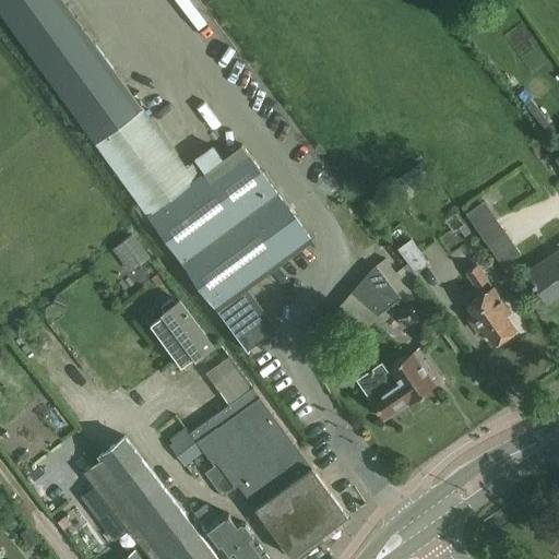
[(47,78),(48,80),(95,143),(143,107),(96,43),(47,78)]
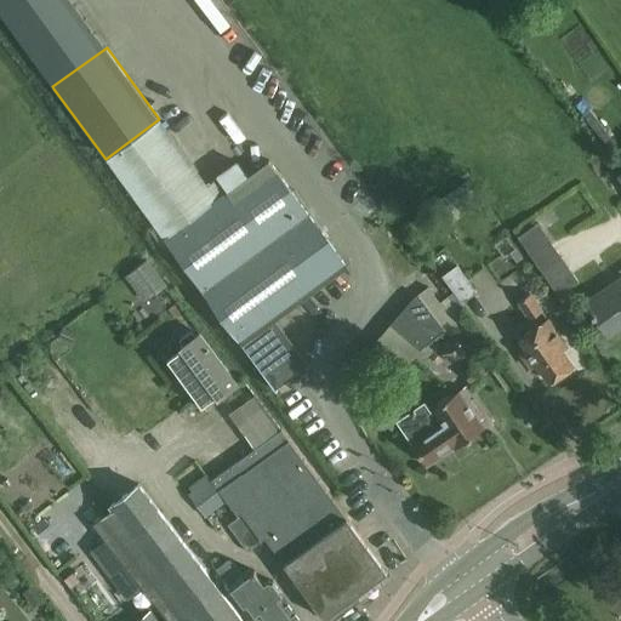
[(106,159),(163,238),(164,238),(166,240),(275,389),(309,365),(273,315),(345,263),(271,164),(232,193),(220,176),(206,184),(159,119),(106,159)]
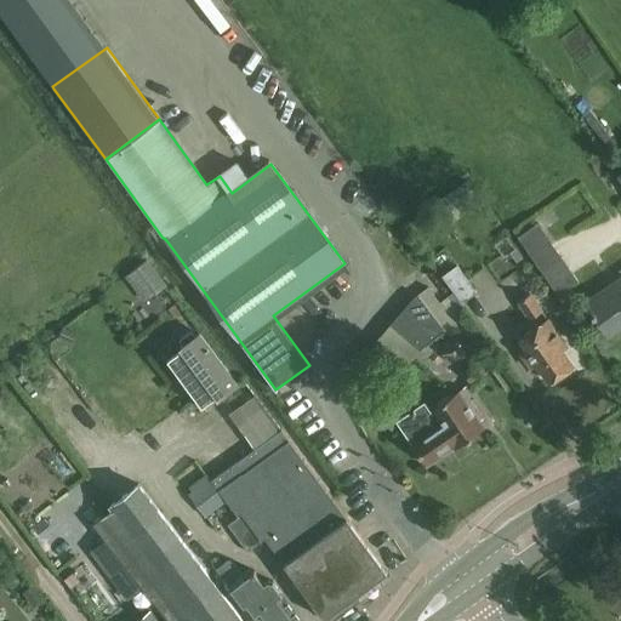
[(477,194),(467,181),(437,201),(446,215),(477,194)]
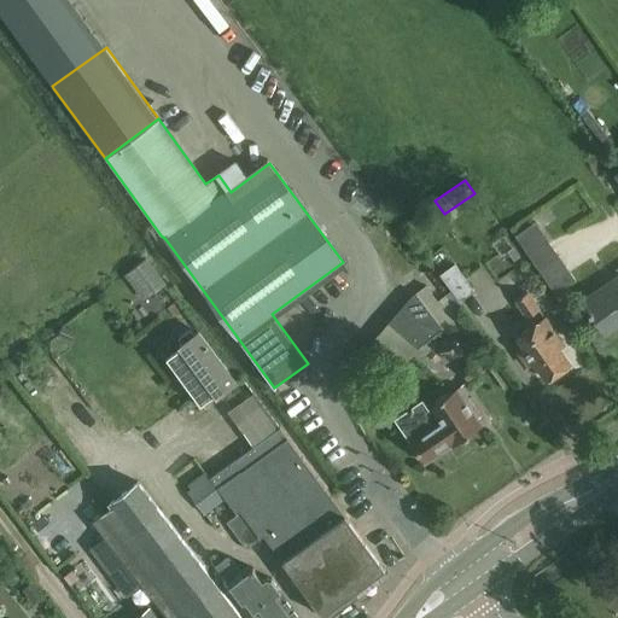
[(124,274),(144,301),(167,284),(146,257),(124,274)]
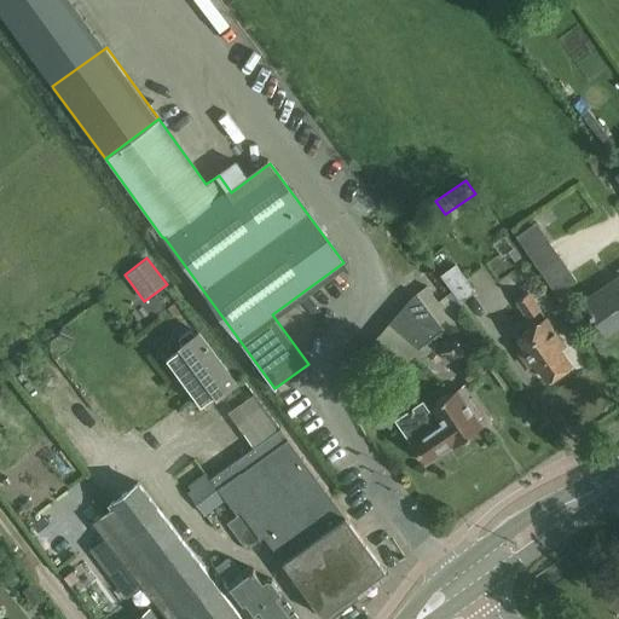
[(560,258),(541,271),(556,295),(554,296),(566,313),(576,307),(563,289),(576,281),(560,258)]
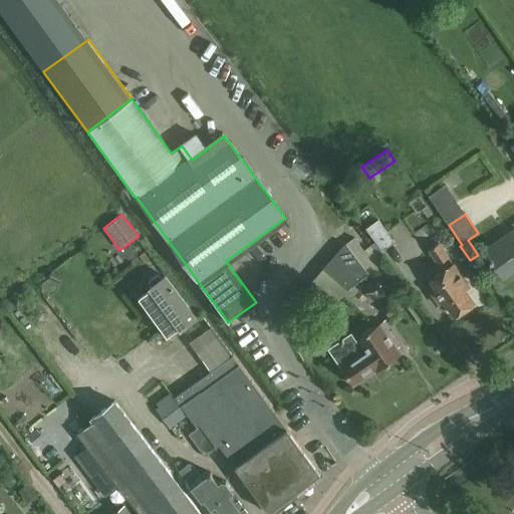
[(395,242),(378,219),(366,227),(382,250),(395,242)]
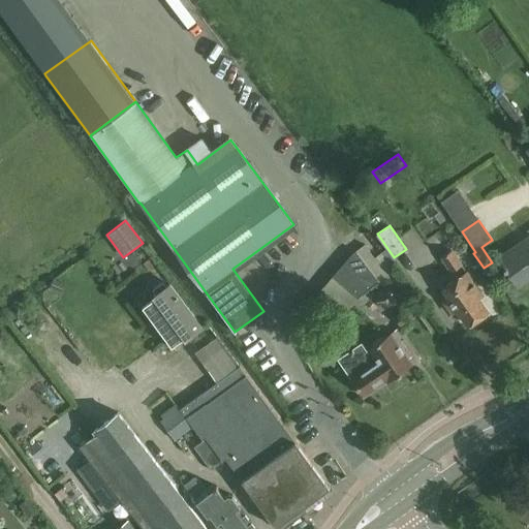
[(518,285),(528,277),(528,238),(499,258),(518,285)]
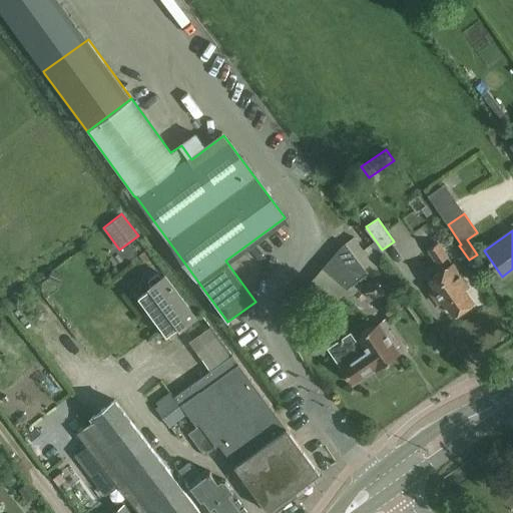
[(449,257),(439,241),(427,249),(436,265),(449,257)]
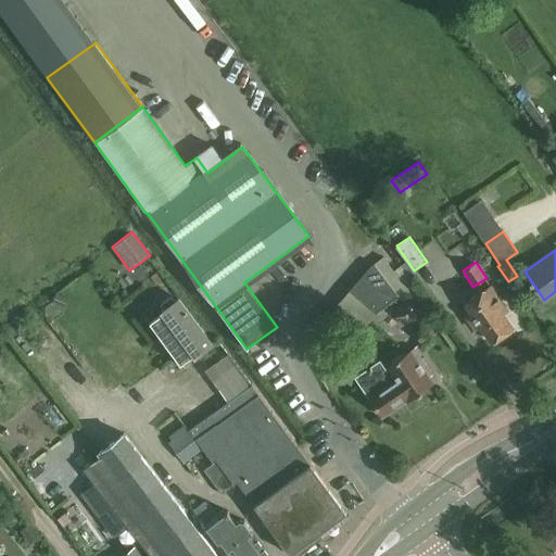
[(349,291),(339,304),(365,326),(376,313),(397,297),(373,264),(349,291)]
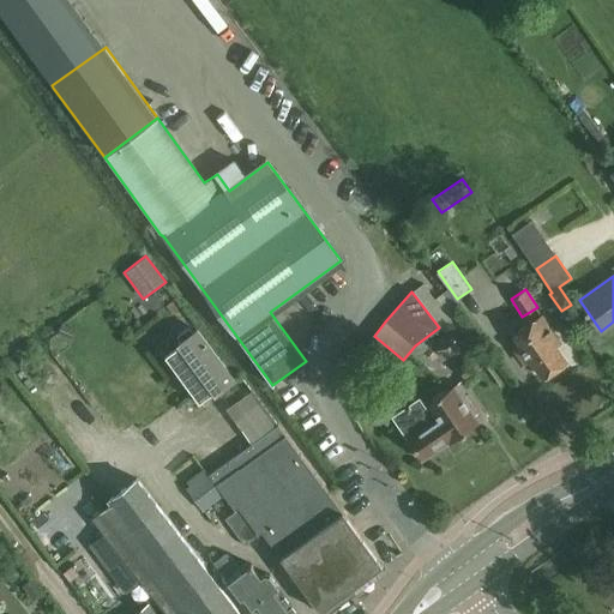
[(541,315),(513,335),(543,378),(566,362),(557,347),(561,343),(541,315)]
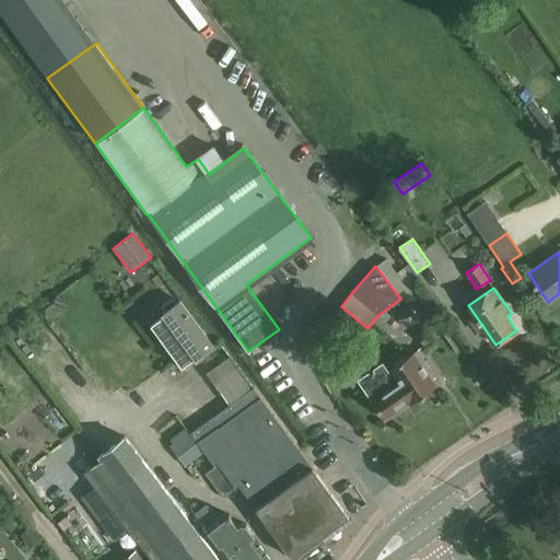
[(183,302),(165,315),(167,317),(154,326),(183,368),(196,359),(198,361),(214,348),(183,302)]
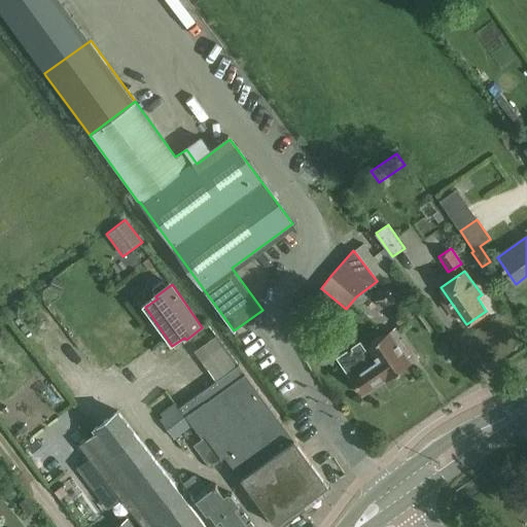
[(395,292),(386,285),(376,289),(374,301),(383,308),(393,304),(395,292)]
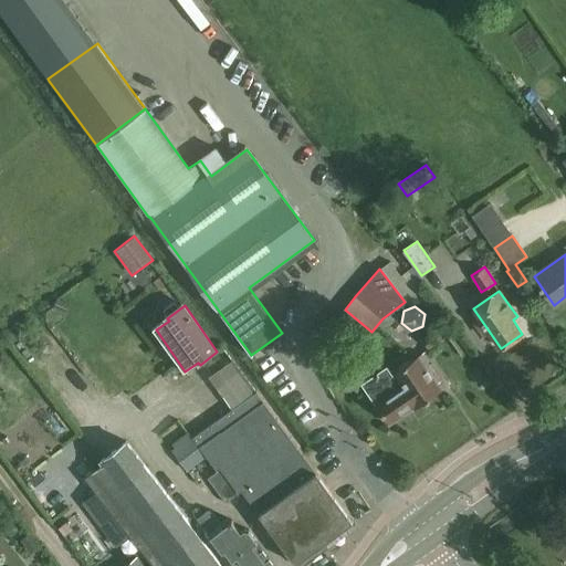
[(443,343),(435,329),(420,338),(429,352),(443,343)]
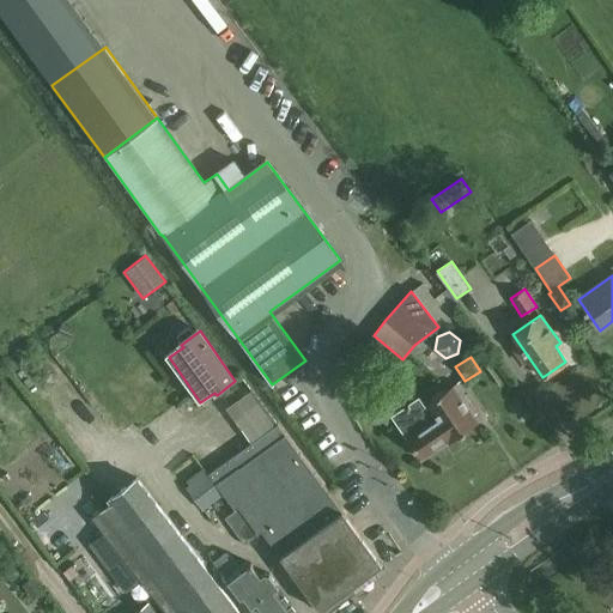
[(392,416),(422,459),(447,442),(447,443),(478,423),(466,406),(469,402),(456,383),(425,405),(419,396),(392,416)]
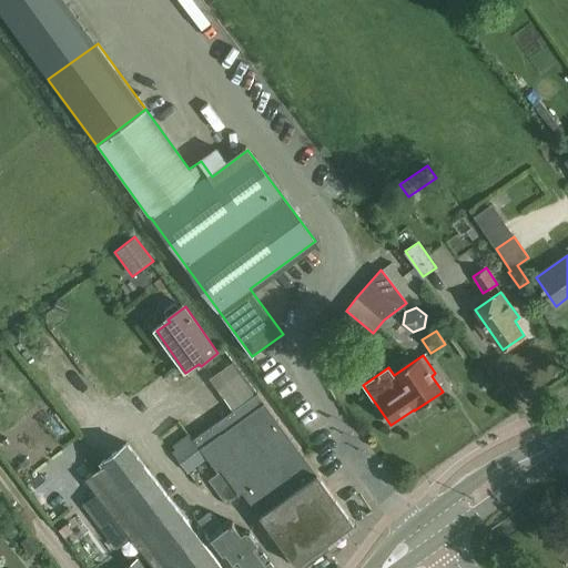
[(211,371),(222,386),(237,375),(226,361),(211,371)]
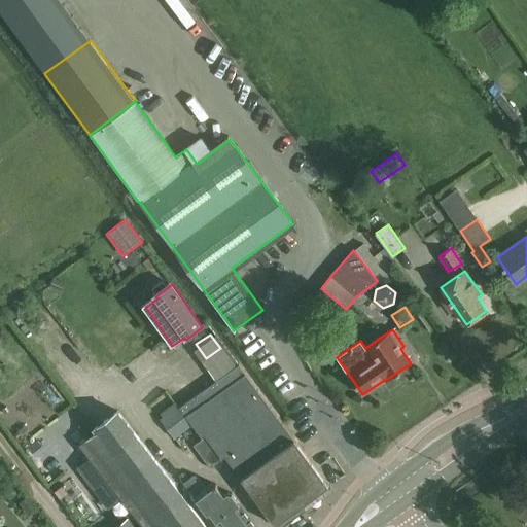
[(327,485),(294,441),(239,363),(209,385),(295,499),(296,498),(302,504),(327,485)]
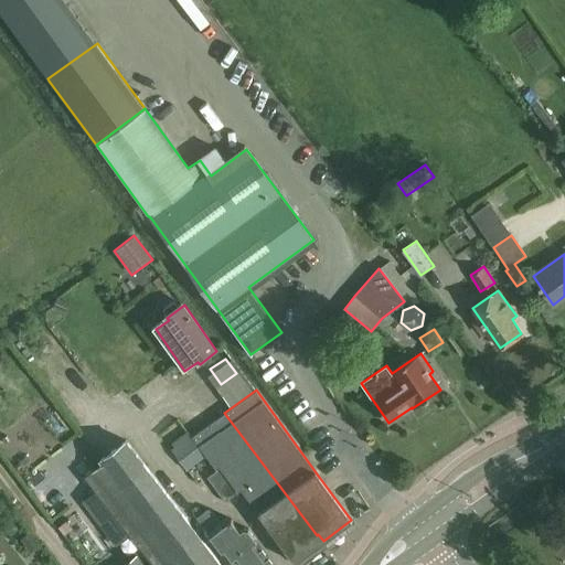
[(295,563),(323,541),(318,534),(317,535),(224,413),(192,437),(202,449),(206,456),(216,470),(220,468),(238,492),(235,494),(243,490),(258,513),(295,563)]
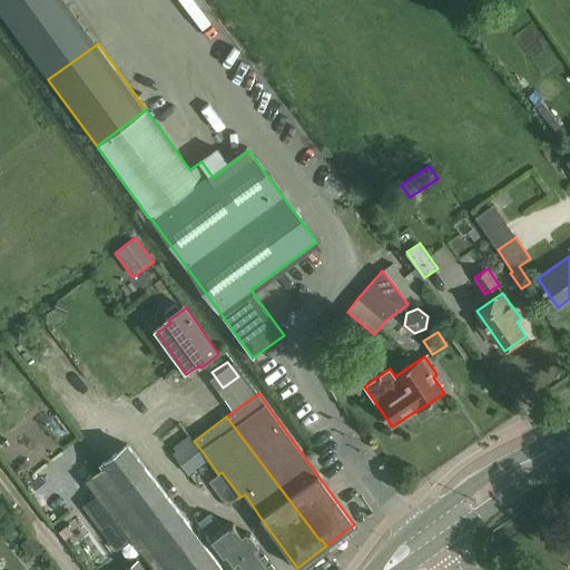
[(189,435),(173,448),(176,452),(173,453),(188,474),(208,460),(204,453),(194,441),(189,435)]
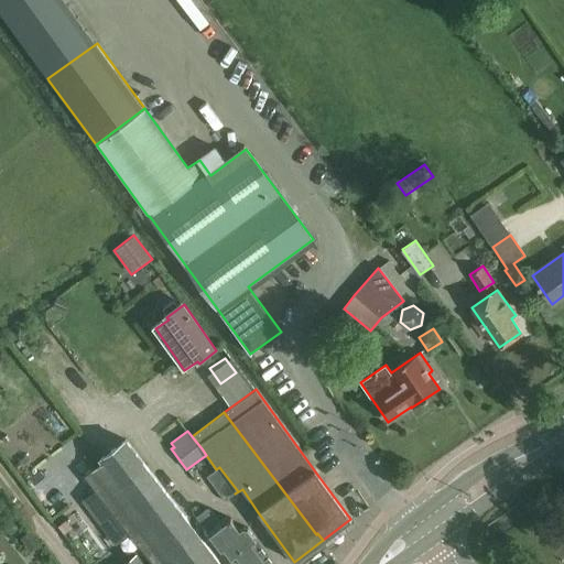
[(74,456),(87,442),(77,432),(64,446),(74,456)]
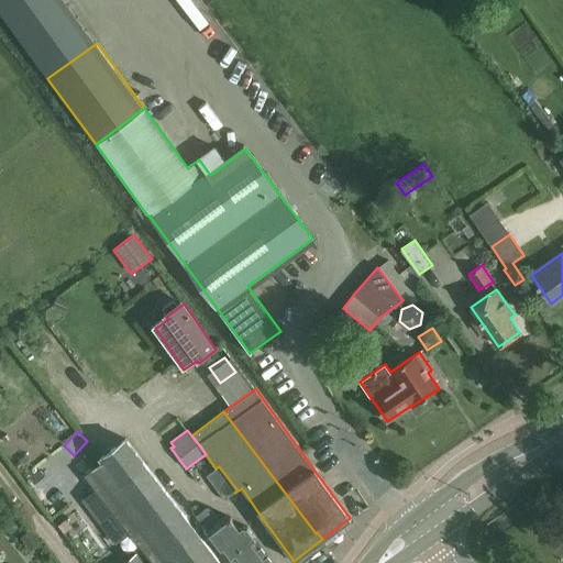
[(220,562),(127,439),(100,459),(103,462),(87,475),(153,562),(220,562)]
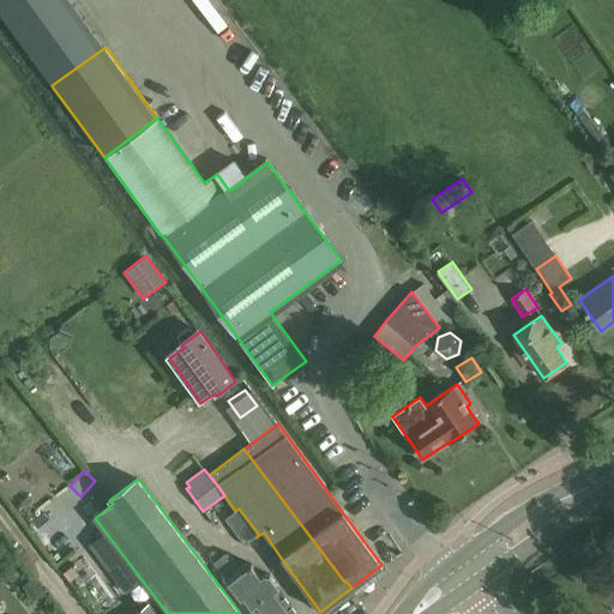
[(259,535),(239,509),(235,511),(235,512),(226,518),(245,546),(254,539),(256,537),(259,535)]
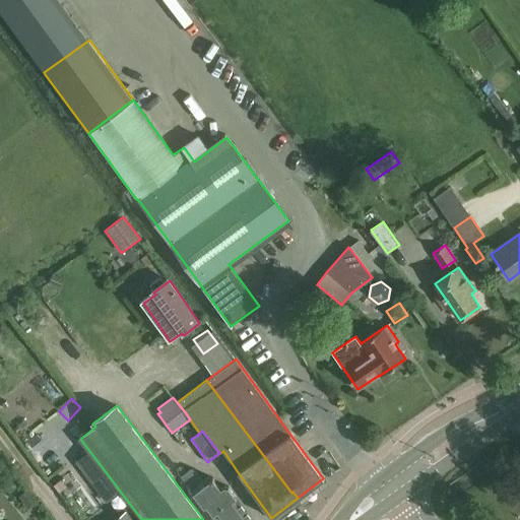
[(84,458),(79,462),(93,480),(108,500),(113,496),(117,492),(103,473),(88,454),(84,458)]
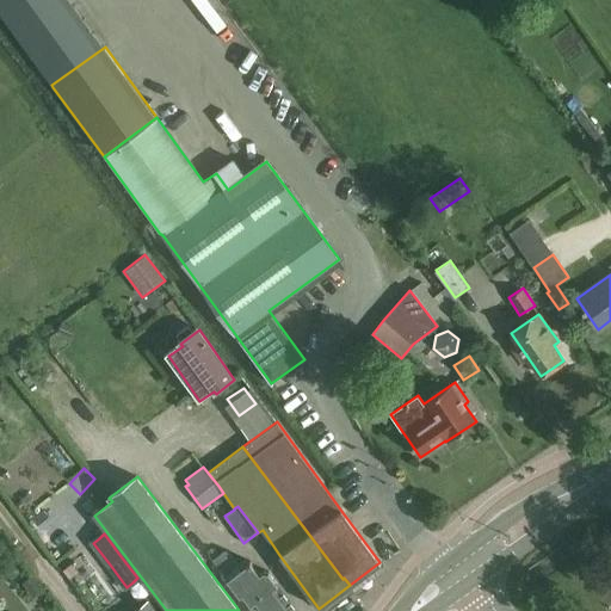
[(297,610),(278,585),(269,572),(264,571),(260,573),(250,561),(241,568),(226,550),(220,555),(213,547),(208,551),(214,559),(211,561),(240,597),(242,594),(251,605),(254,610),(297,610)]
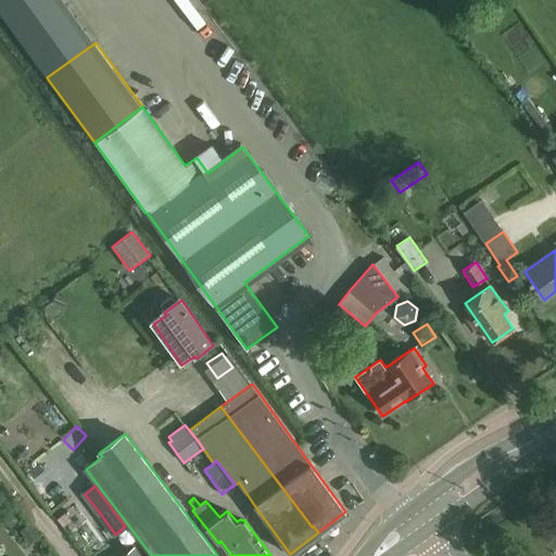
[(61,512),(88,555),(95,555),(103,551),(75,503),(61,512)]
